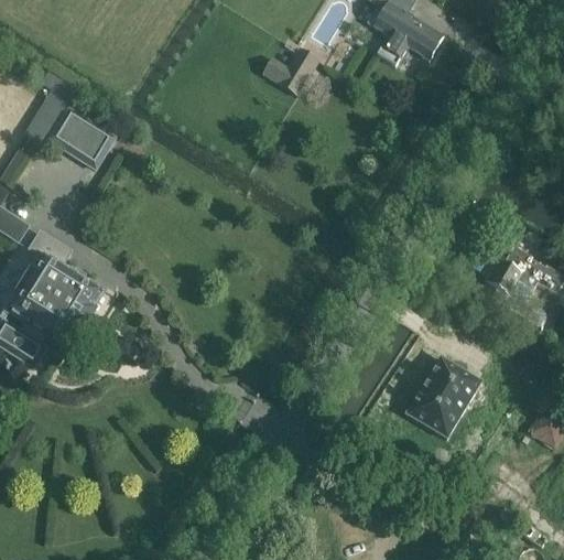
[(370,0),(383,8),(373,27),(388,35),(377,54),(396,66),(407,46),(430,62),(444,35),(408,14),(415,0),(370,0)]
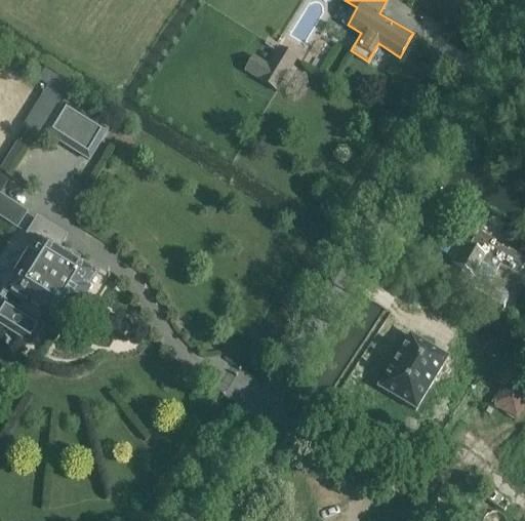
[(245,69),(278,89),(297,56),(279,45),(269,62),(254,53),(245,69)]
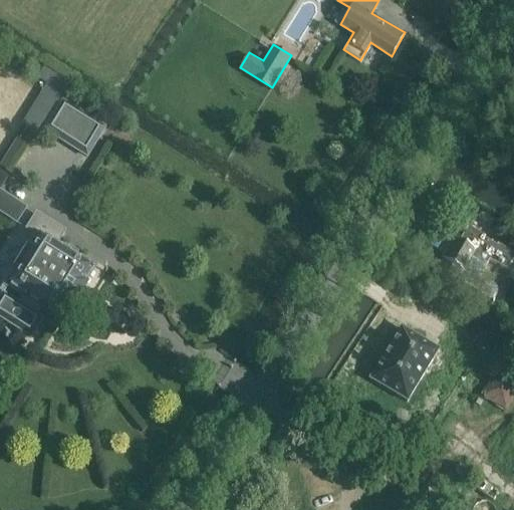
[(63,100),(46,129),(87,154),(104,126),(63,100)]
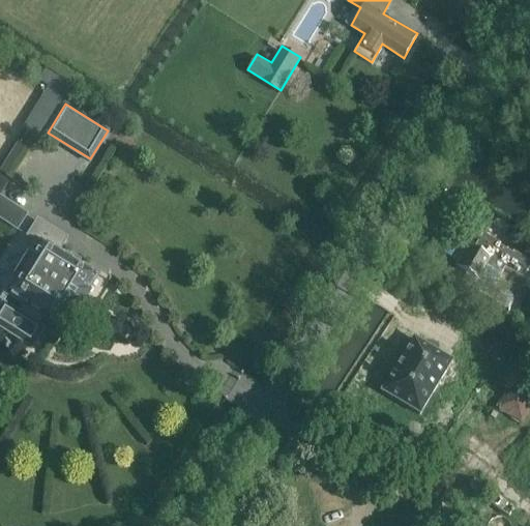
[(0,193),(0,217),(18,229),(29,211),(0,193)]
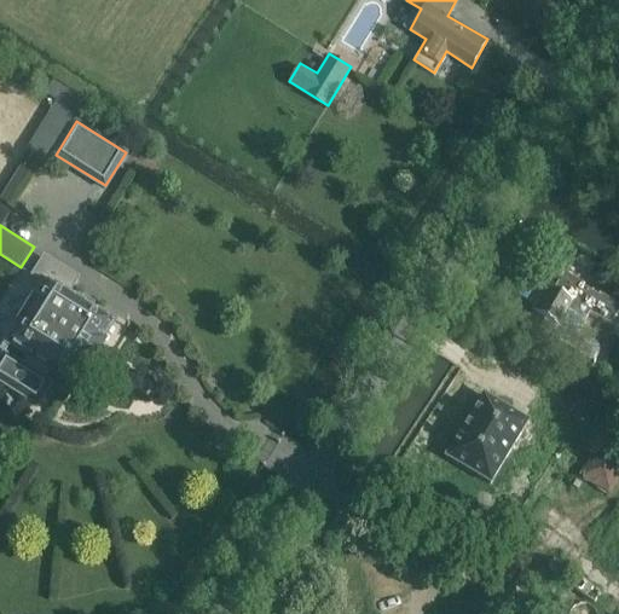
[(100,340),(114,319),(68,291),(76,277),(45,256),(34,273),(46,281),(7,341),(30,355),(24,365),(4,352),(0,358),(0,380),(38,404),(51,382),(42,376),(48,366),(74,382),(87,363),(90,364),(104,342),(100,340)]
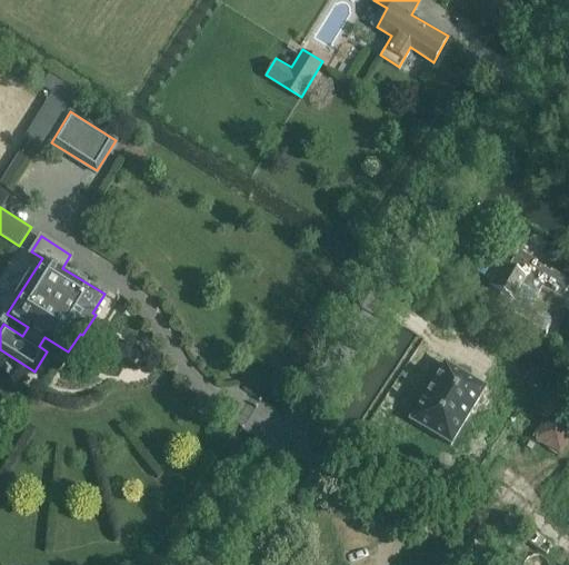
[(523,287),(549,303),(557,290),(530,275),(529,277),(502,261),(489,285),(505,295),(502,299),(512,305),(523,287)]
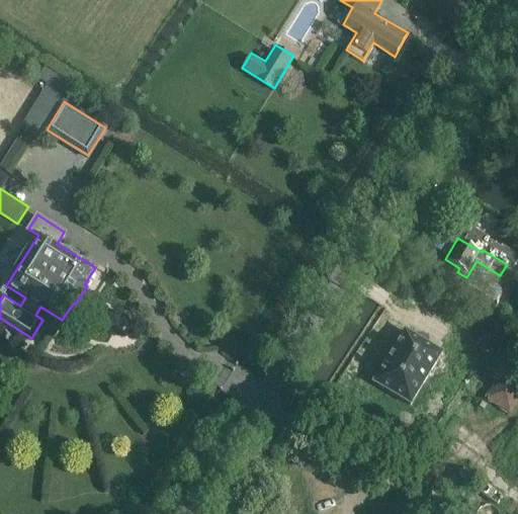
[(373,380),(374,381),(375,381),(409,402),(411,403),(412,402),(411,401),(440,352),(441,353),(442,351),(440,350),(406,330),(407,329),(405,328),(404,330),(374,378),(373,380)]
